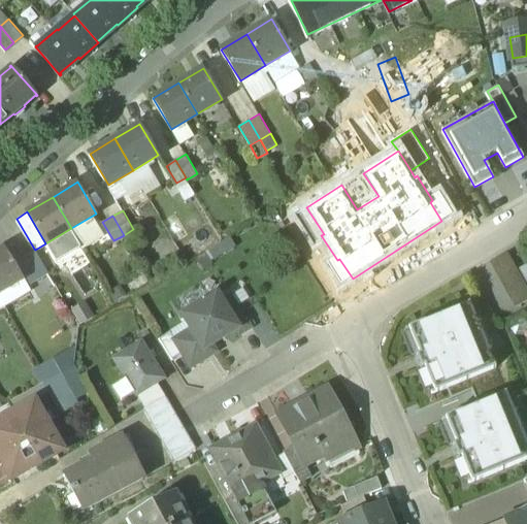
[(71,228),(45,243),(57,261),(81,247),(71,228)]
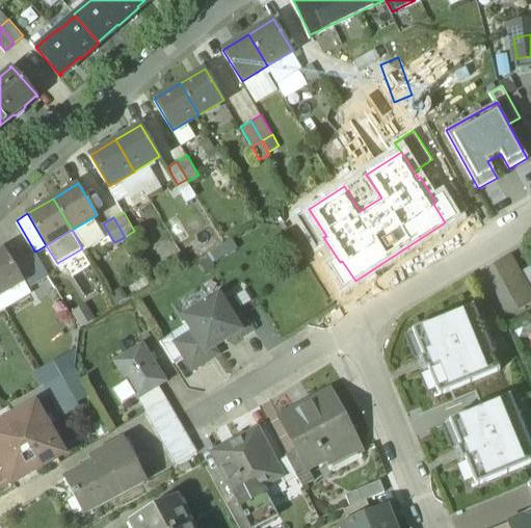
[(14,263),(5,248),(0,251),(0,293),(23,281),(24,280),(14,263)]
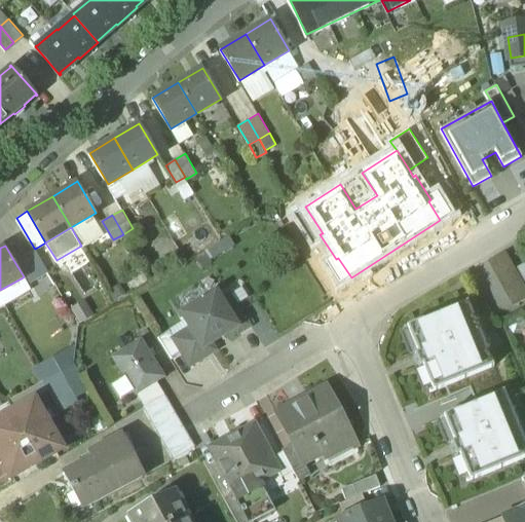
[(35,249),(34,248),(13,260),(24,276),(23,277),(27,284),(48,270),(35,249)]
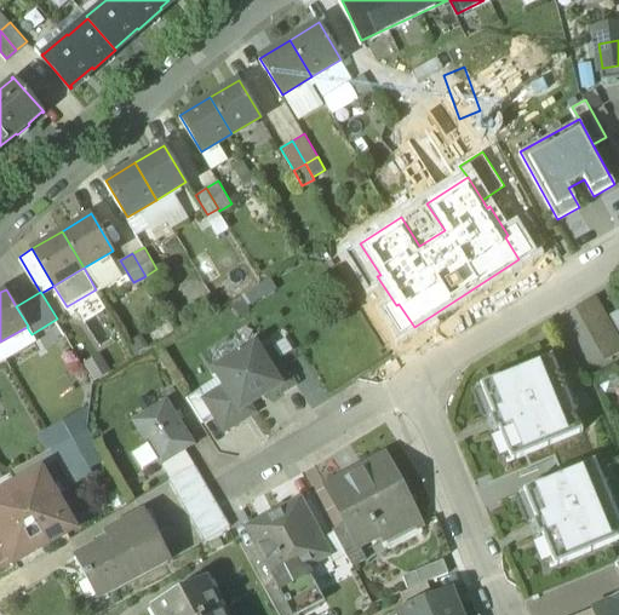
[(248,306),(240,294),(233,300),(240,312),(248,306)]
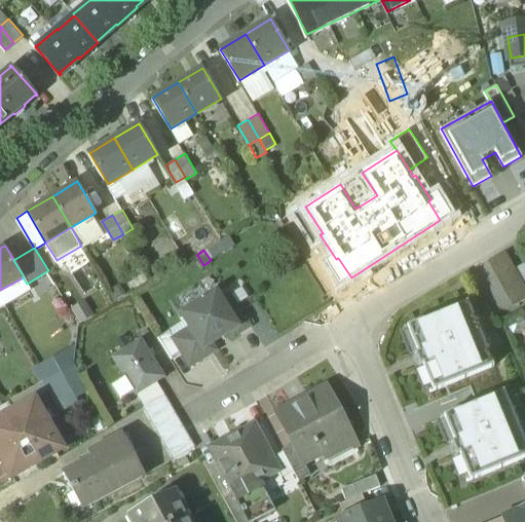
[(524,285),(507,250),(488,259),(513,305),(524,298),(524,285)]
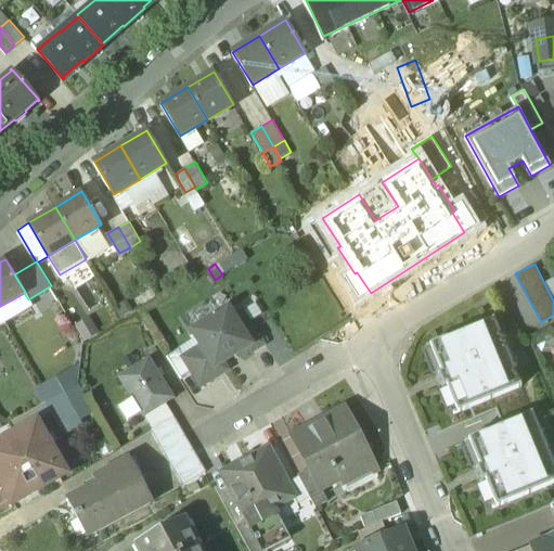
[(229,306),(192,329),(202,344),(215,366),(223,360),(248,344),(252,343),(234,315),(229,306)]
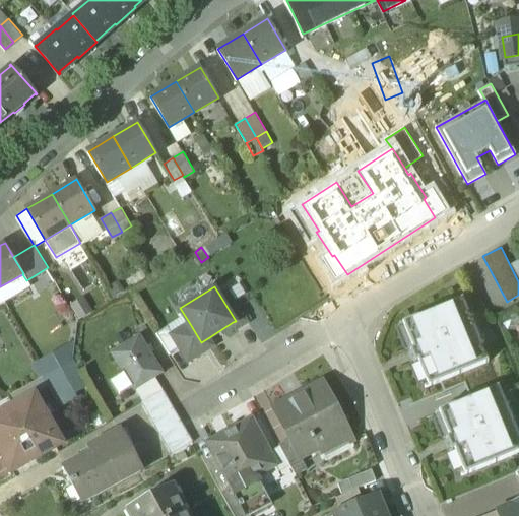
[(249,320),(230,288),(219,295),(236,321),(233,322),(236,328),(249,320)]
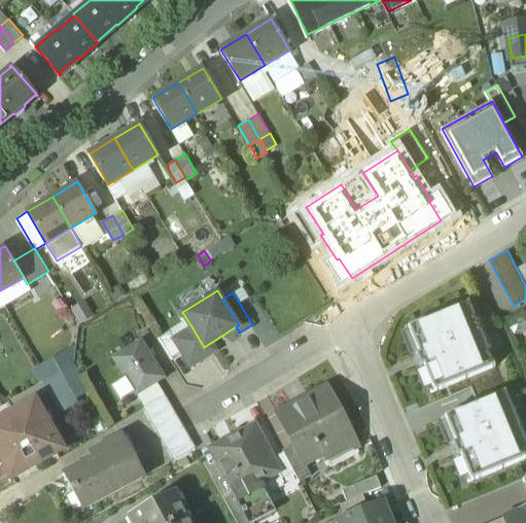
[(496,367),(470,303),(410,327),(435,391),(496,367)]
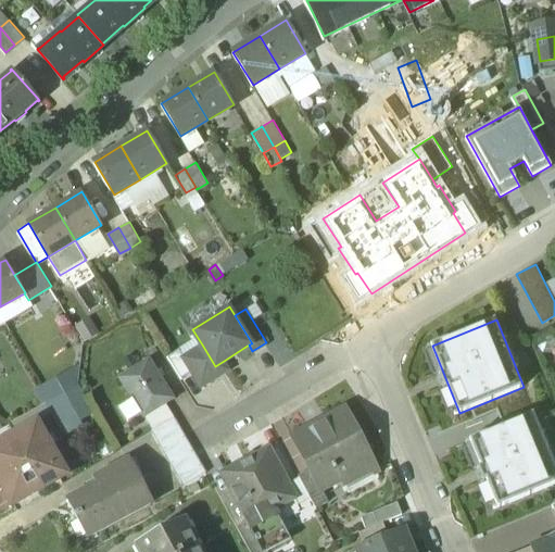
[(202,345),(184,356),(186,359),(198,379),(202,385),(228,368),(224,361),(215,366),(202,345)]
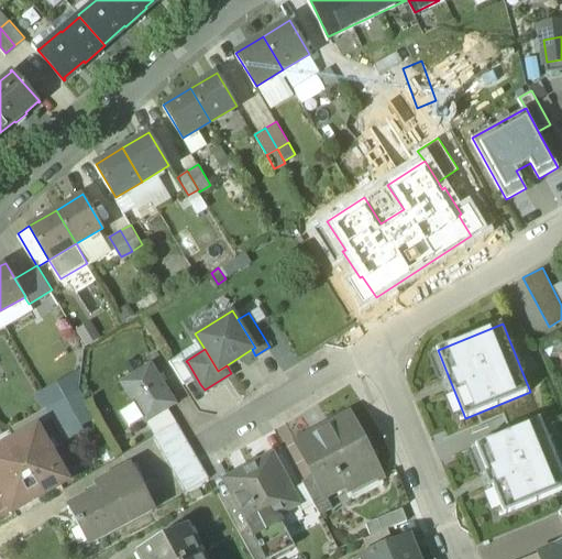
[(183,355),(172,362),(177,370),(187,363),(183,355)]
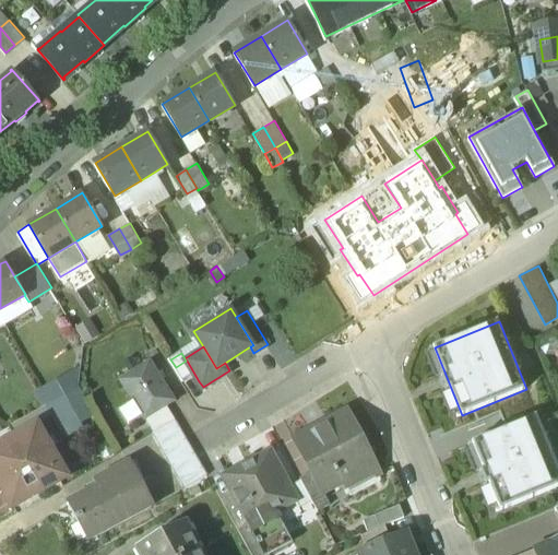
[(150,361),(121,378),(133,399),(143,413),(145,416),(146,416),(166,403),(174,399),(150,361)]
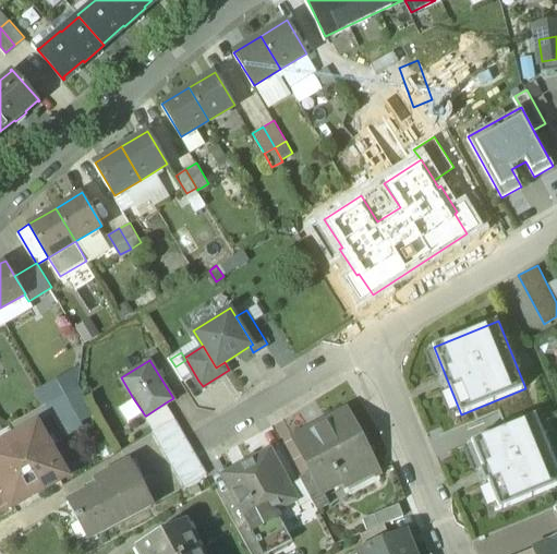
[(185,360),(176,366),(189,387),(198,381),(186,360),(185,360)]
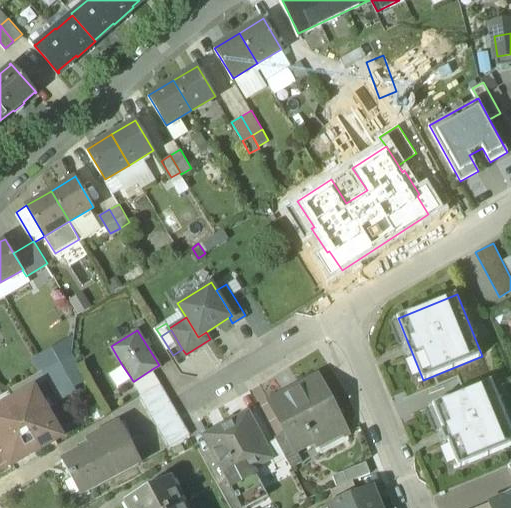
[(39,353),(47,367),(73,352),(75,333),(39,353)]
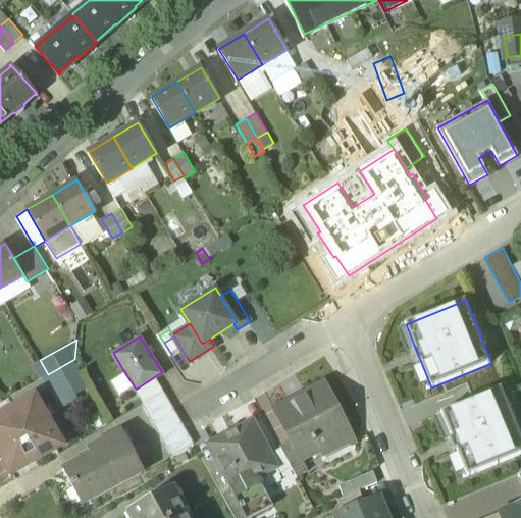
[(92,389),(74,359),(48,374),(44,376),(61,407),(92,389)]
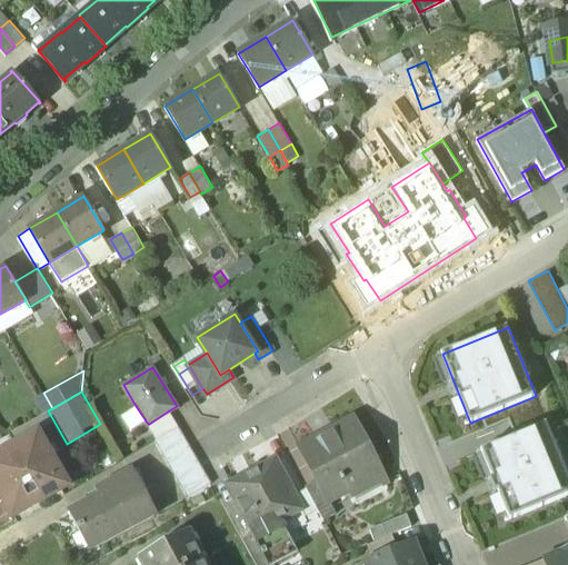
[(136,406),(122,414),(122,415),(131,429),(146,420),(136,406)]
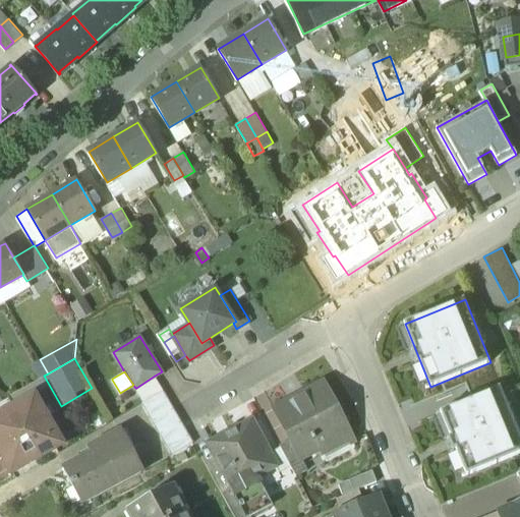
[(155,376),(136,388),(143,401),(163,390),(155,376)]
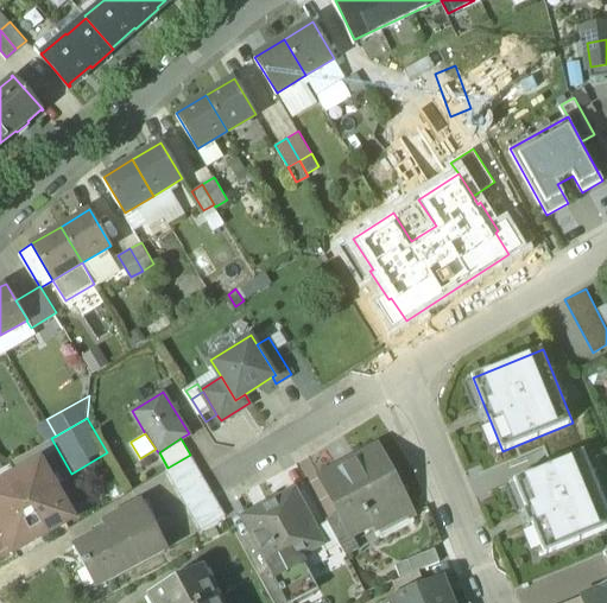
[(377,445),(320,476),(339,512),(352,534),(353,533),(409,503),(377,445)]
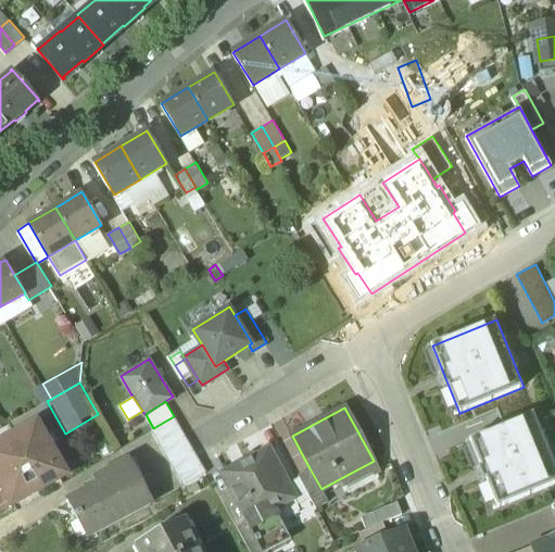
[(554,468),(533,414),(469,439),(496,506),(554,483),(554,468)]
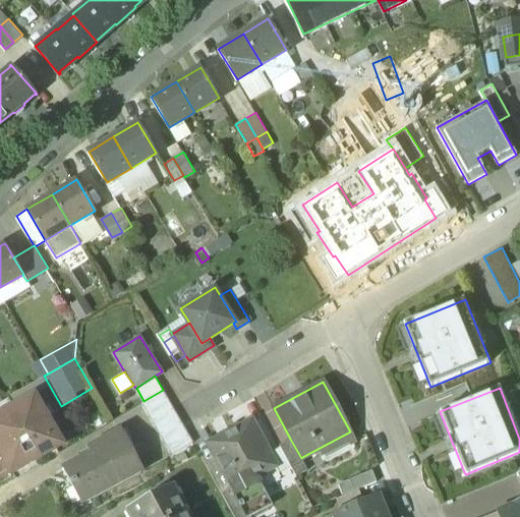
[(143,401),(141,402),(156,426),(178,414),(164,389),(163,390),(143,401)]
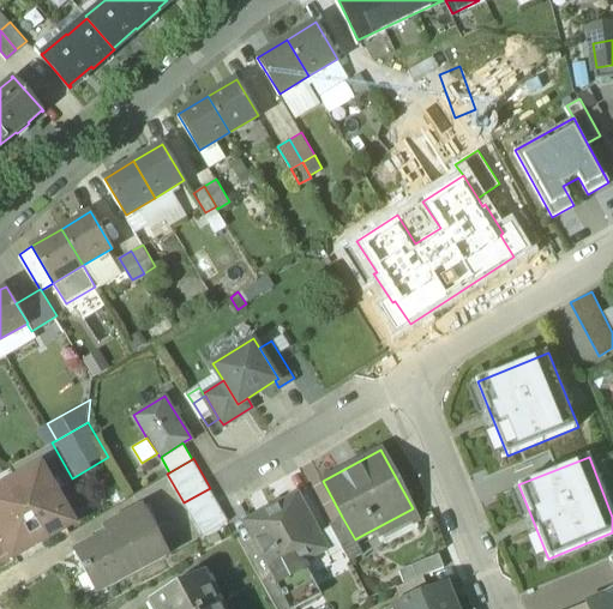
[(74,522),(65,506),(41,464),(0,487),(0,530),(14,555),(74,522)]
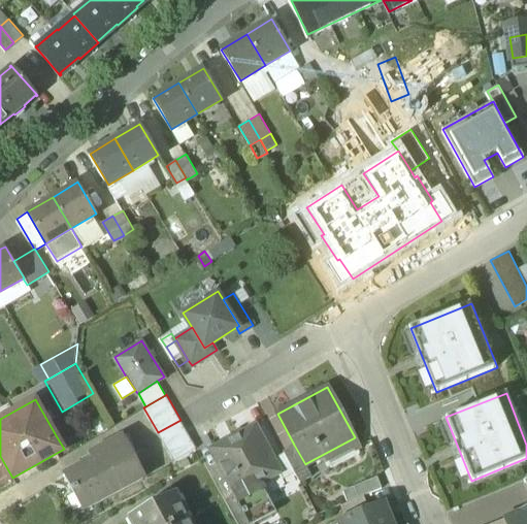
[(180,420),(158,432),(174,460),(196,447),(180,420)]
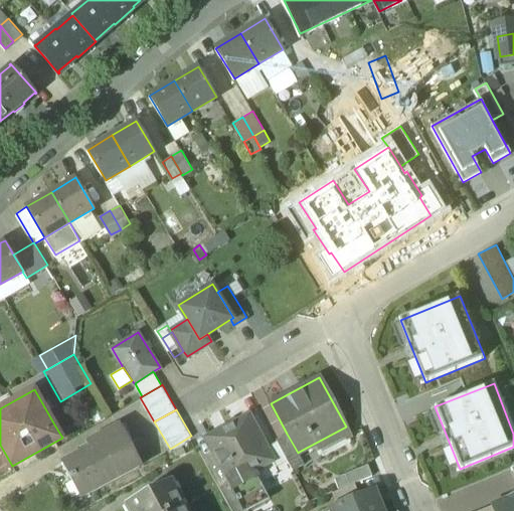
[(249,413),(206,437),(228,477),(228,476),(230,480),(246,509),(247,508),(267,497),(252,471),(273,460),(249,413)]
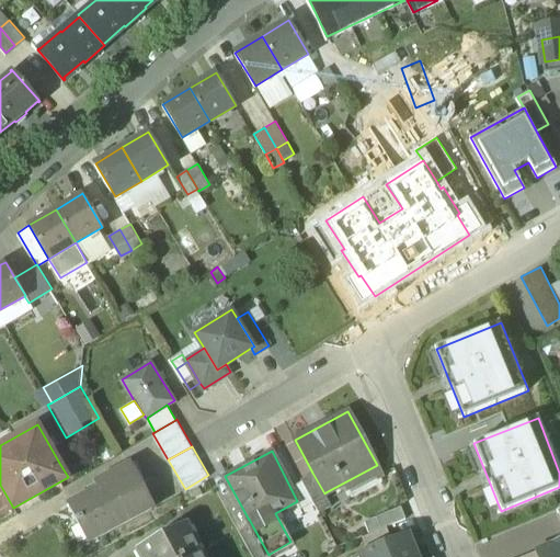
[(132,463),(95,481),(99,488),(69,503),(78,522),(83,520),(92,537),(153,506),(132,463)]
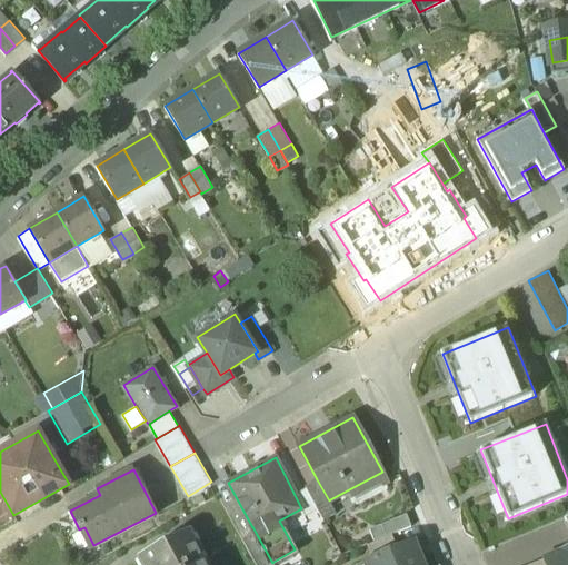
[(317,479),(306,485),(324,518),(337,512),(330,499),(329,501),(317,479)]
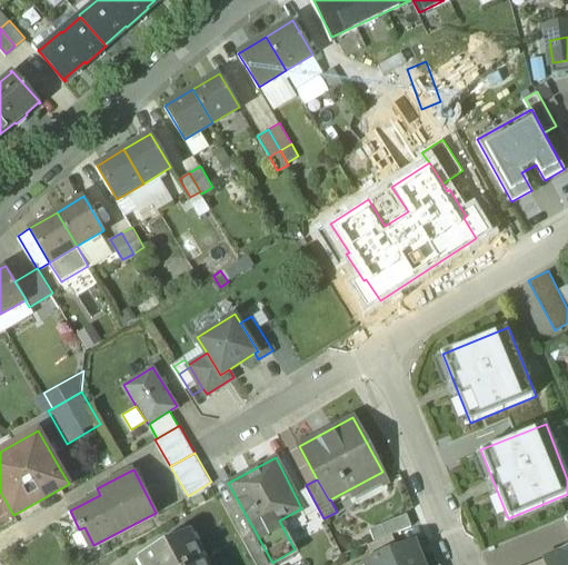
[(407,512),(370,527),(375,539),(411,524),(407,512)]
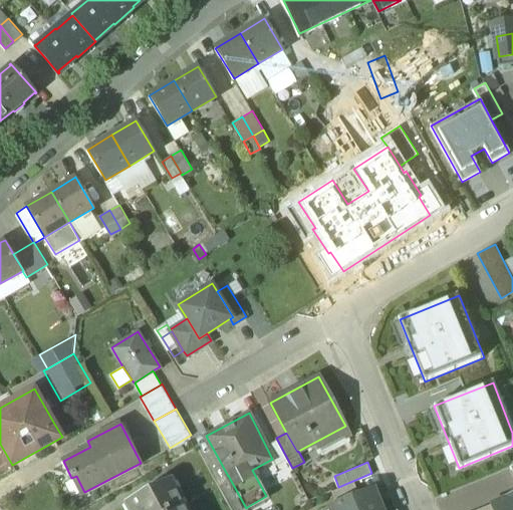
[(172,477),(126,501),(131,509),(171,509),(185,502),(172,477)]
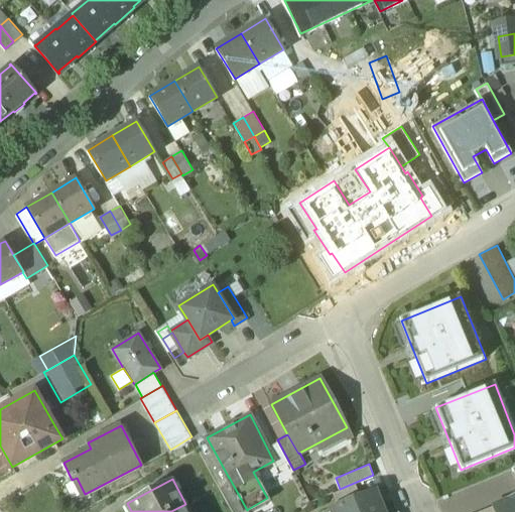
[(247,510),(231,481),(220,487),(233,511),(250,511),(248,509),(247,510)]
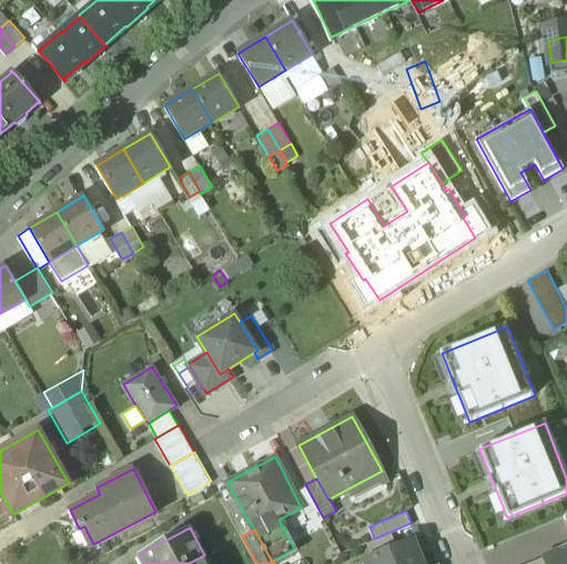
[(392,533),(367,543),(372,555),(396,545),(392,533)]
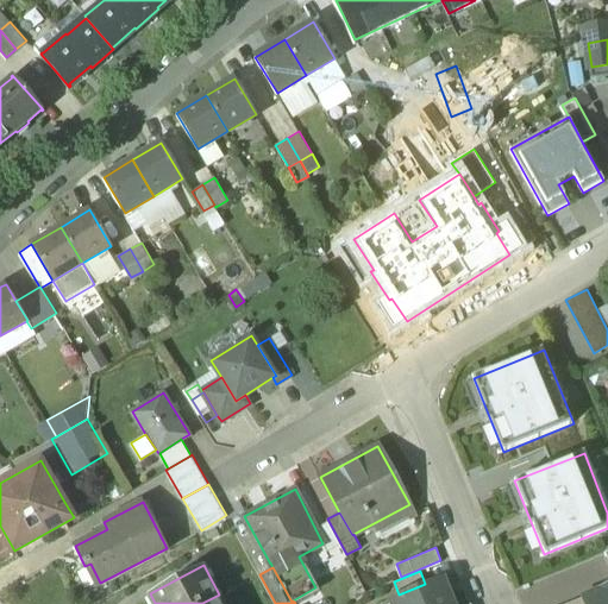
[(399,595),(389,598),(392,603),(455,603),(444,577),(425,584),(399,595)]
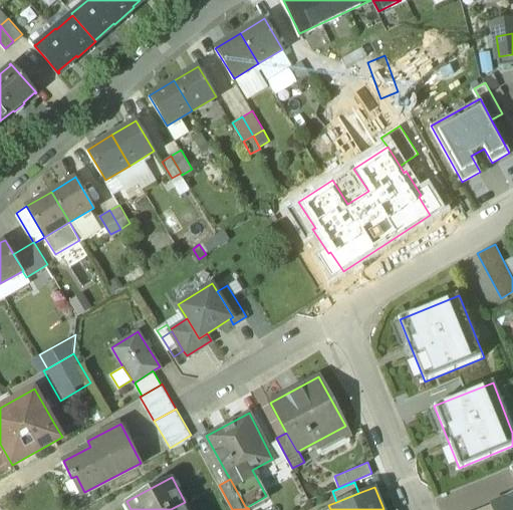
[(512,493),(492,503),(494,509),(512,509),(512,493)]
